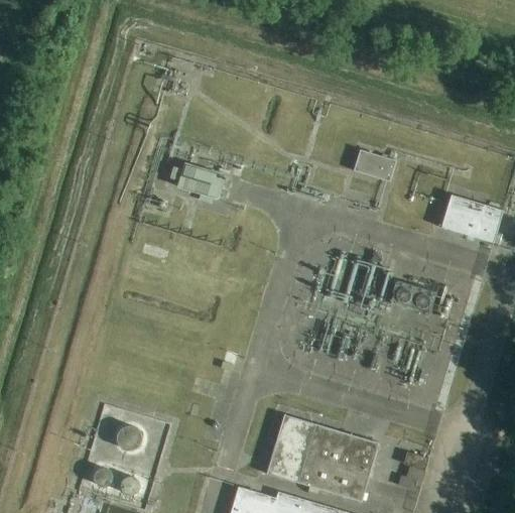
[(360,149),(354,169),(389,179),(395,160),(360,149)]
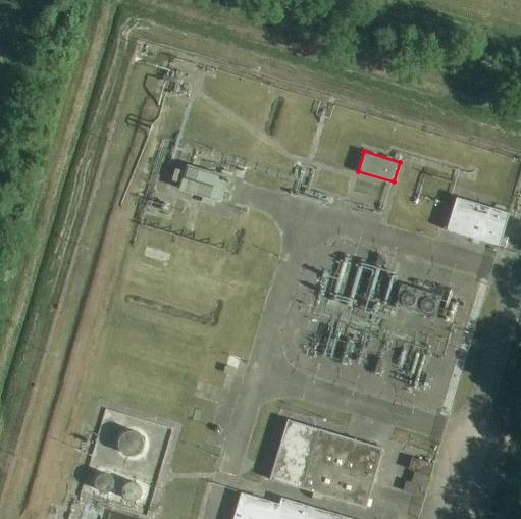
[(187,163),(185,170),(178,189),(221,201),(228,175),(187,163)]
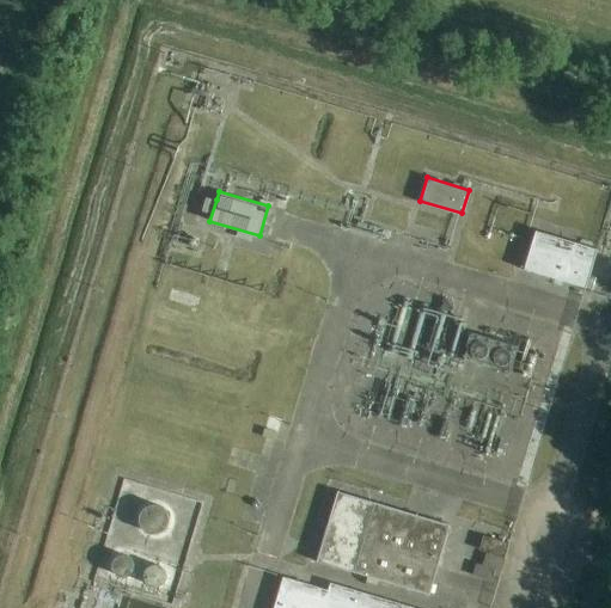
[(597,249),(535,229),(524,268),(586,287),(597,249)]
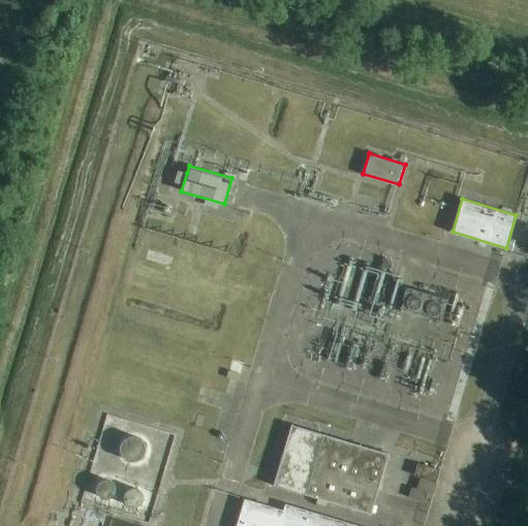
[(171,271),(173,259),(146,254),(144,266),(171,271)]
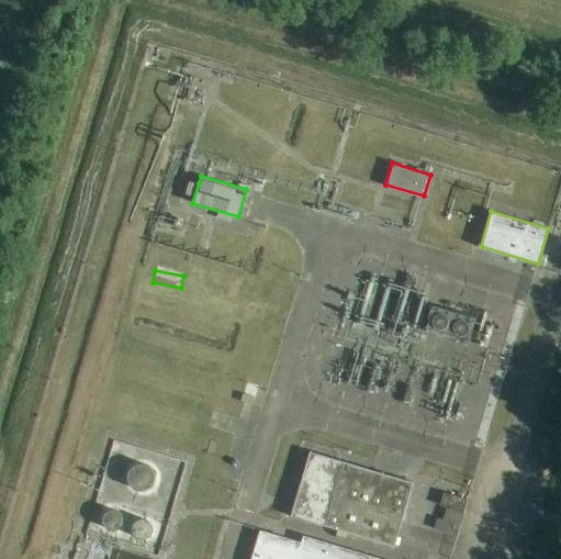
[(433,305),(426,330),(471,341),(475,319),(433,305)]
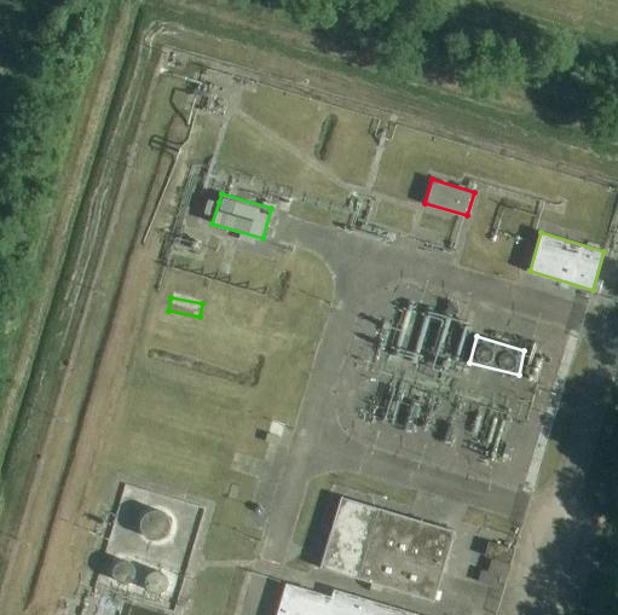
[(454,529),(341,497),(321,566),(434,599),(454,529)]
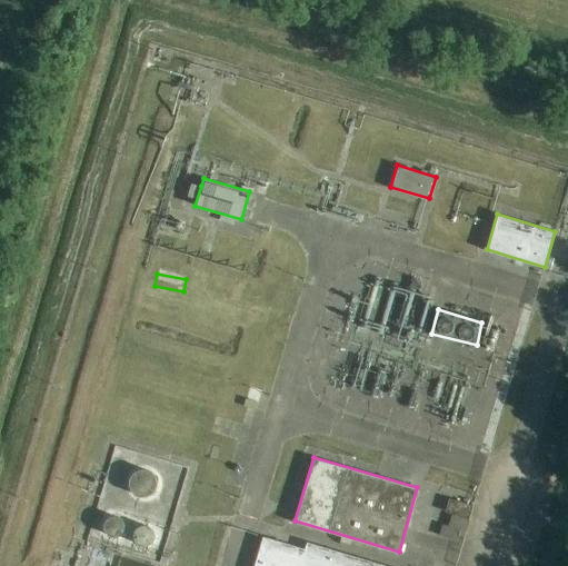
[(148,493),(153,488),(156,482),(155,475),(149,470),(142,469),(136,472),(131,477),(131,484),(135,490),(141,494),(148,493)]
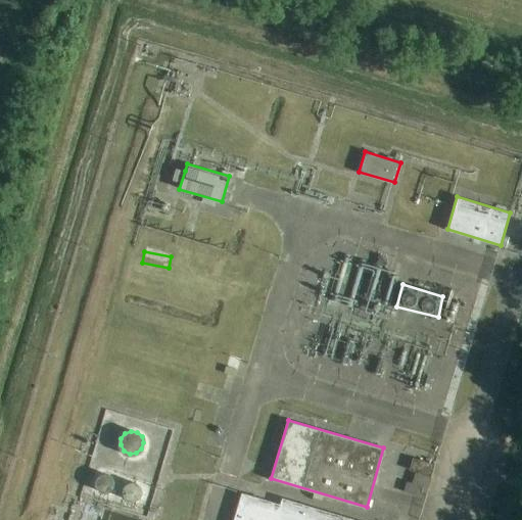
[(434,464),(412,457),(410,469),(432,475),(434,464)]
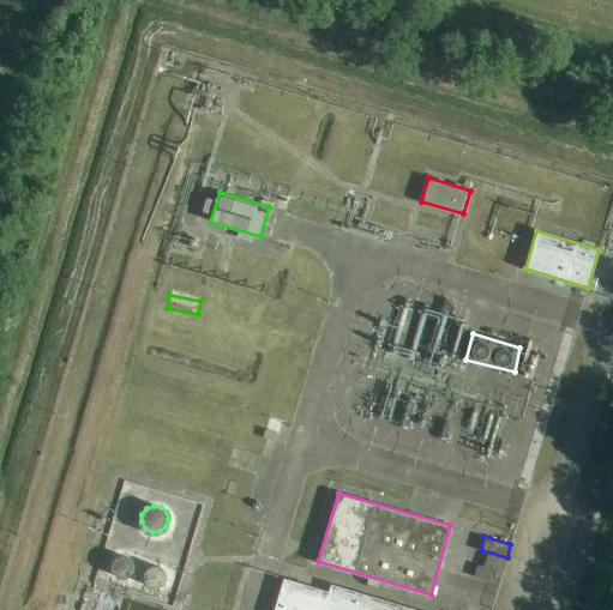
[(487,553),(484,563),(502,569),(505,559),(487,553)]
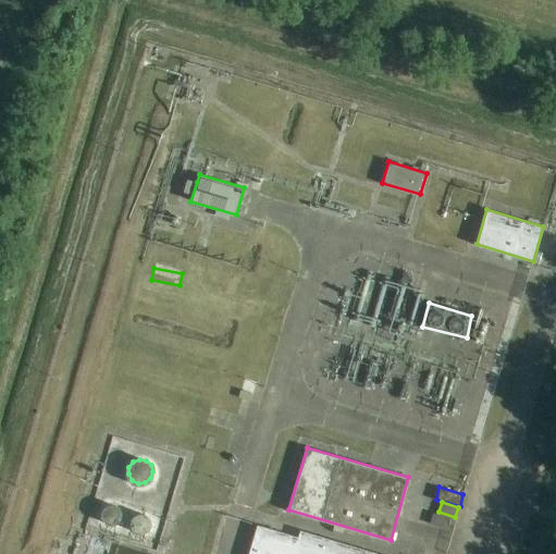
[(116,506),(112,504),(107,505),(103,509),(102,515),(104,519),(109,522),(114,522),(119,520),(121,515),(120,509),(116,506)]
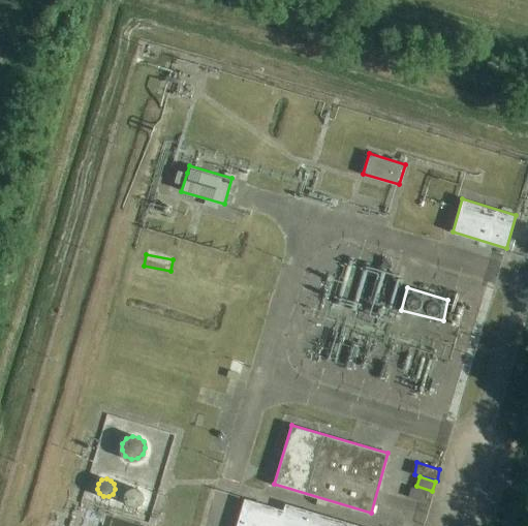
[(410,486),(408,494),(424,499),(426,491),(410,486)]
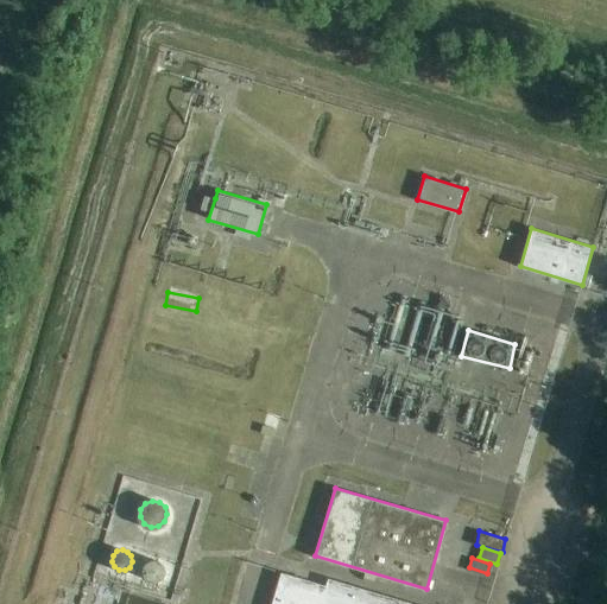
[(419,603),(327,576),(324,583),(280,570),(269,603),(419,603)]
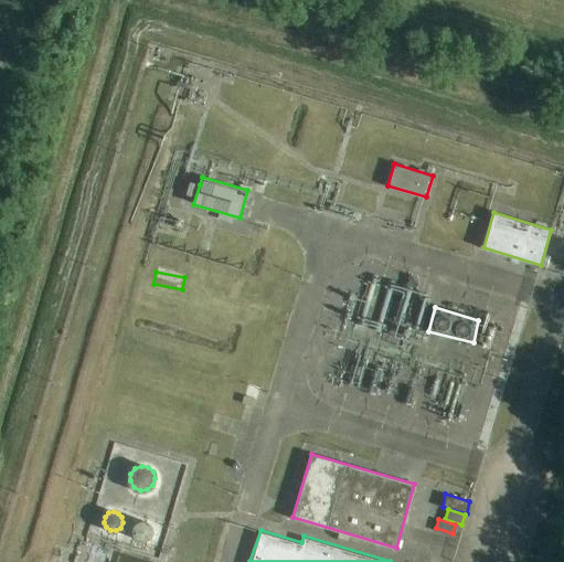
[(77,561),(104,561),(107,551),(81,545),(77,561)]
